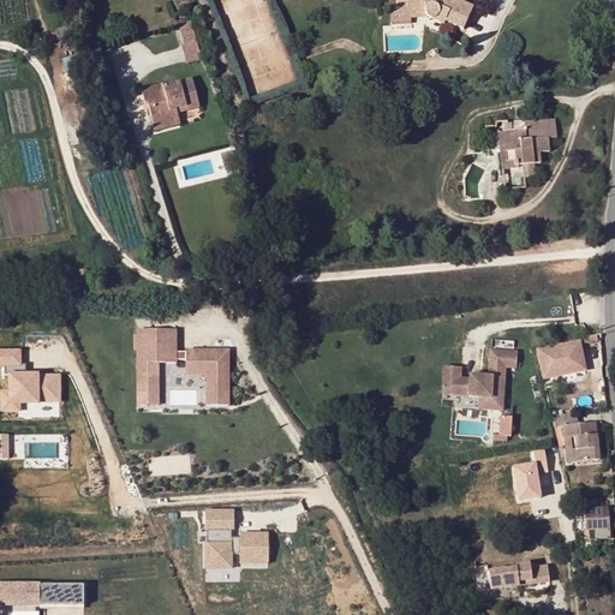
[(389,7),(390,17),(425,16),(428,18),(429,19),(431,19),(433,19),(436,17),(445,21),(463,29),(472,7),(455,0),(395,0),(396,7),(389,7)]
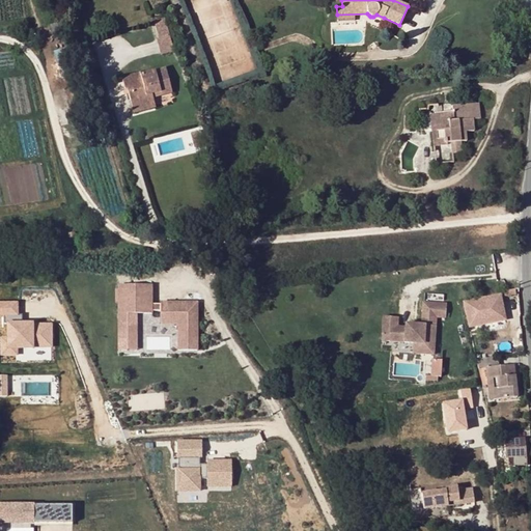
[(367,14),(337,15),(337,22),(355,22),(355,17),(369,16),(367,14)]
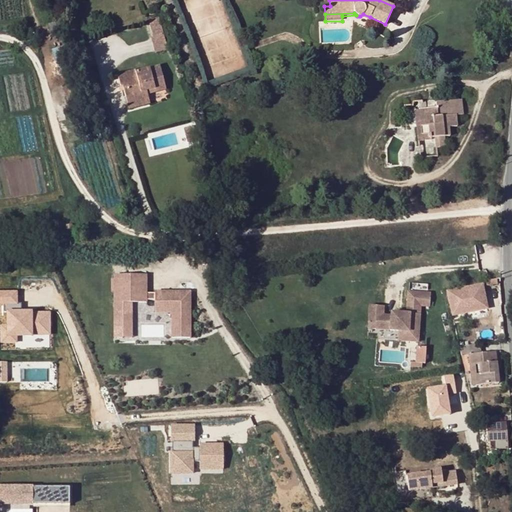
[(148,21),(152,37),(162,35),(157,18),(148,21)]
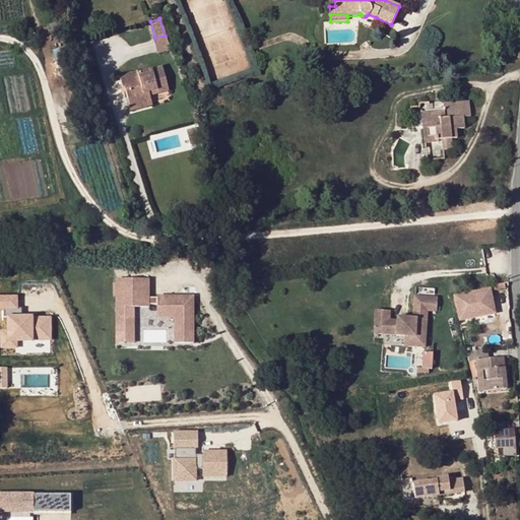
[(165,36),(154,38),(158,53),(169,51),(165,36)]
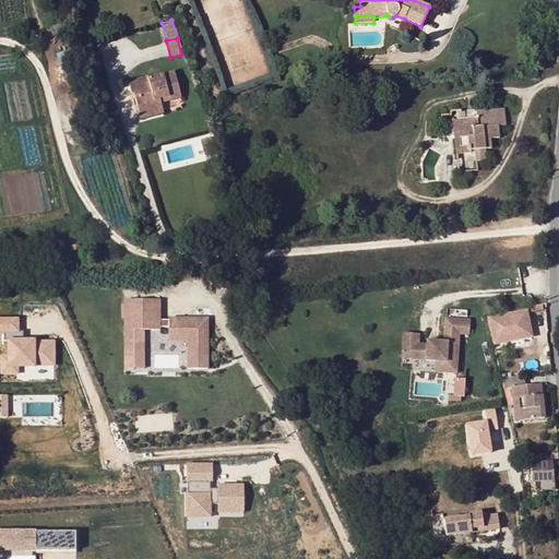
[(146,76),(128,82),(131,94),(133,93),(140,119),(164,114),(161,103),(180,97),(174,72),(147,79),(146,76)]
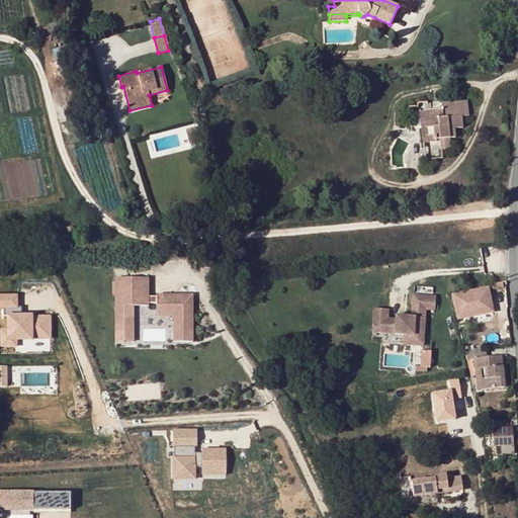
[(426,130),(422,130),(423,142),(440,140),(441,151),(450,150),(449,139),(454,138),(453,128),(463,127),(462,116),(467,115),(465,101),(441,103),(442,109),(423,111),(426,130)]
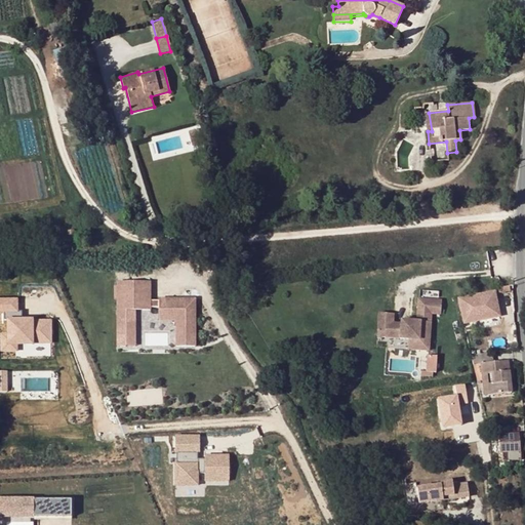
[(189,132),(192,143),(199,140),(196,130),(189,132)]
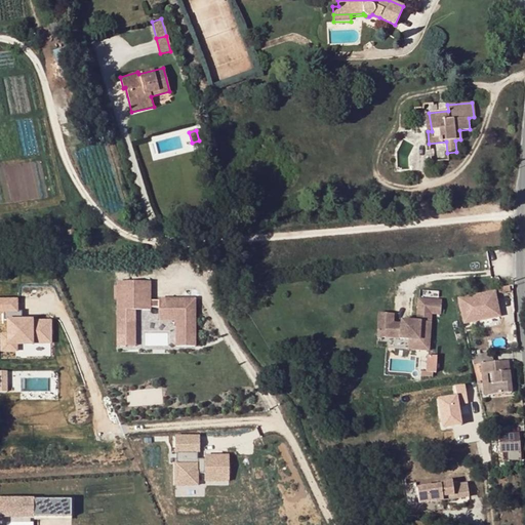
[(150,282),(118,282),(117,311),(133,311),(150,311),(150,308),(159,308),(159,321),(176,321),(176,347),(195,347),(195,306),(183,306),(183,299),(159,299),(159,300),(150,300),(150,282)]
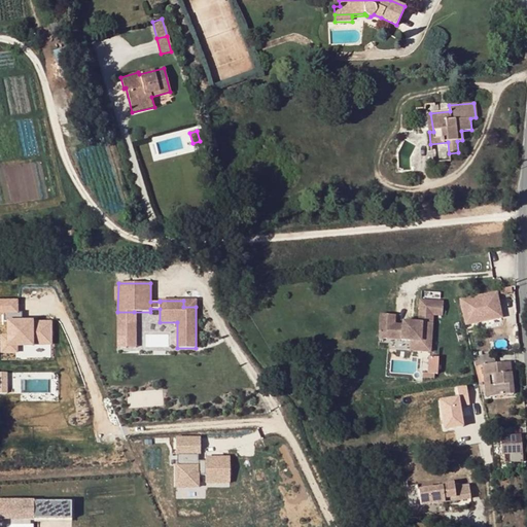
[(496,294),(460,303),(464,326),(501,320),(496,295),(514,292),(513,287),(495,291),(496,294)]
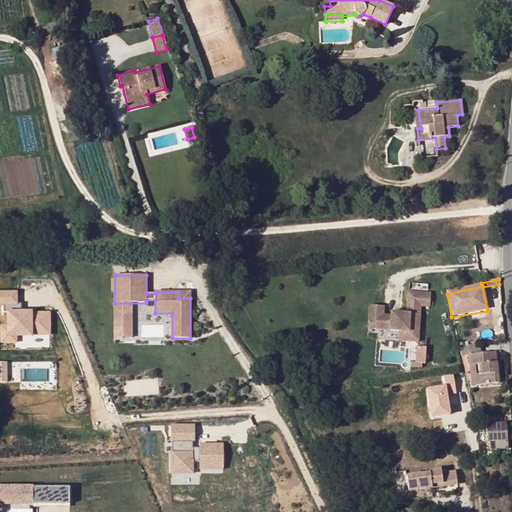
[(367,324),(379,325),(379,329),(397,331),(406,332),(406,335),(416,336),(420,304),(435,305),(436,292),(408,289),(406,310),(396,309),(396,312),(390,311),(390,312),(382,311),(383,302),(369,301),(367,324)]
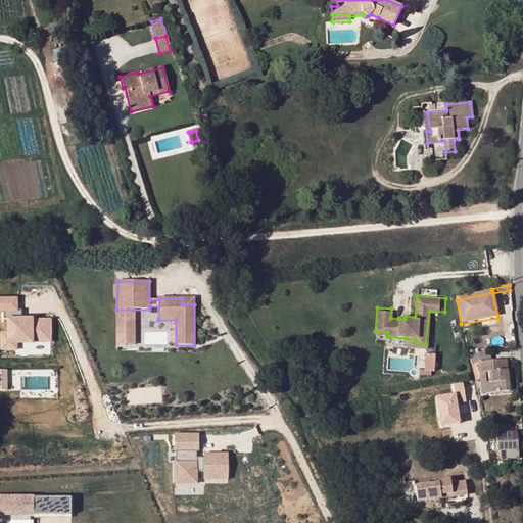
[(16,299),(0,298),(0,311),(4,311),(4,319),(7,319),(8,333),(8,344),(15,344),(33,343),(33,342),(51,342),(50,320),(32,321),(32,319),(22,319),(17,319),(16,311),(16,299)]
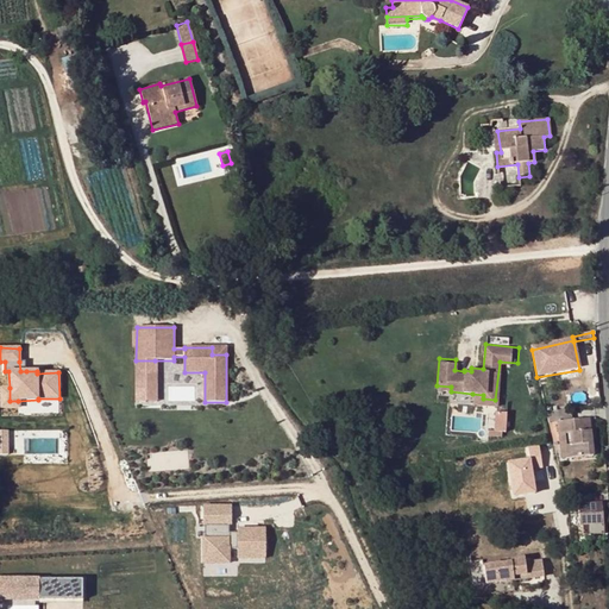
[(155,360),(136,360),(136,382),(144,382),(144,397),(145,397),(145,402),(155,402),(155,360)]
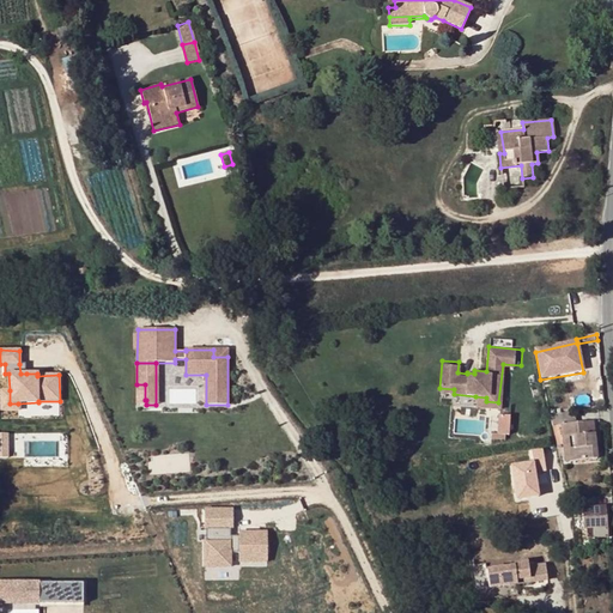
[(10,390),(0,390),(0,410),(18,411),(18,404),(10,404),(10,390)]
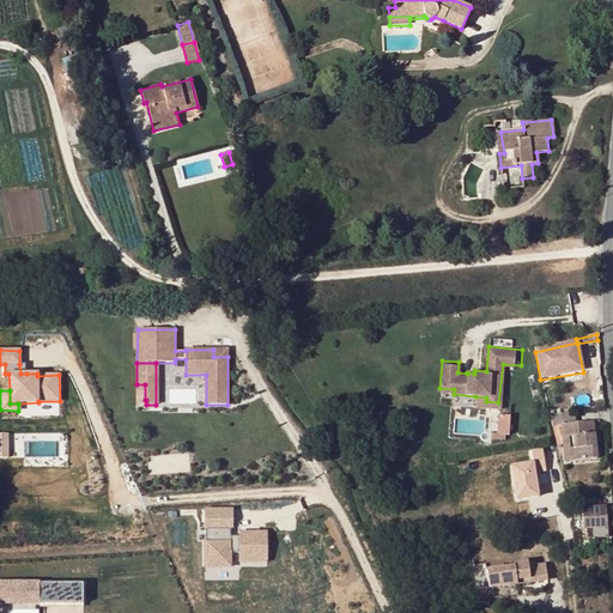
[(486,398),(475,396),(475,404),(498,406),(498,402),(486,401),(486,398)]
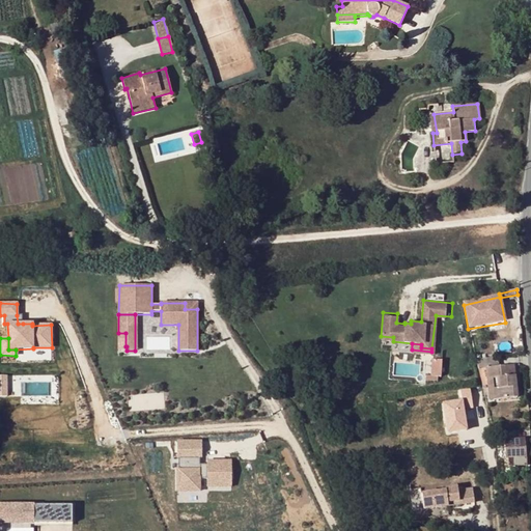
[(482,359),(474,360),(476,370),(487,369),(500,367),(499,357),(485,359),(482,359)]
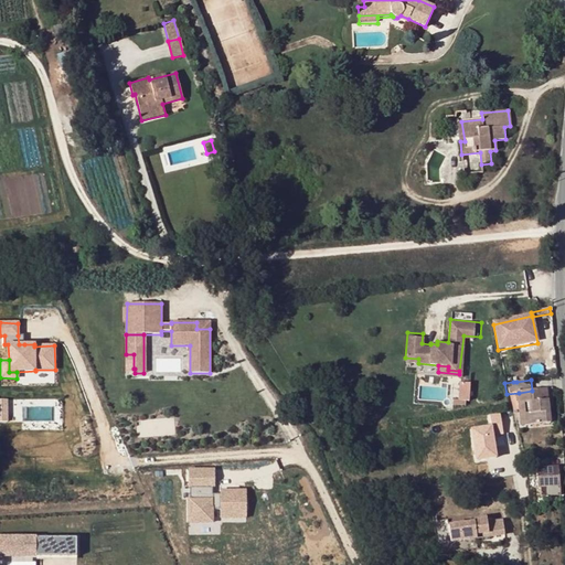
[(467,386),(456,385),(454,401),(461,402),(465,402),(467,386)]
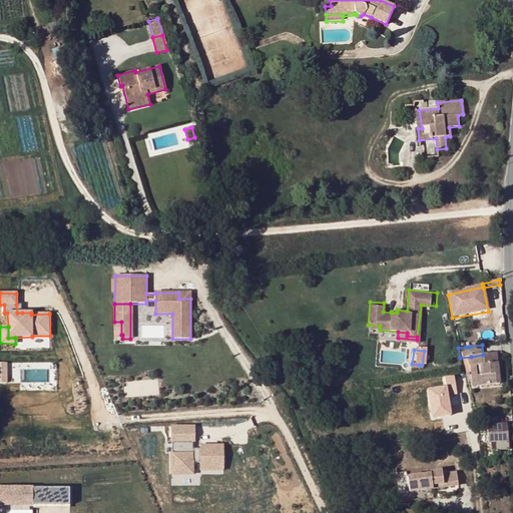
[(483,355),(471,357),(476,387),(499,385),(495,353),(483,355)]
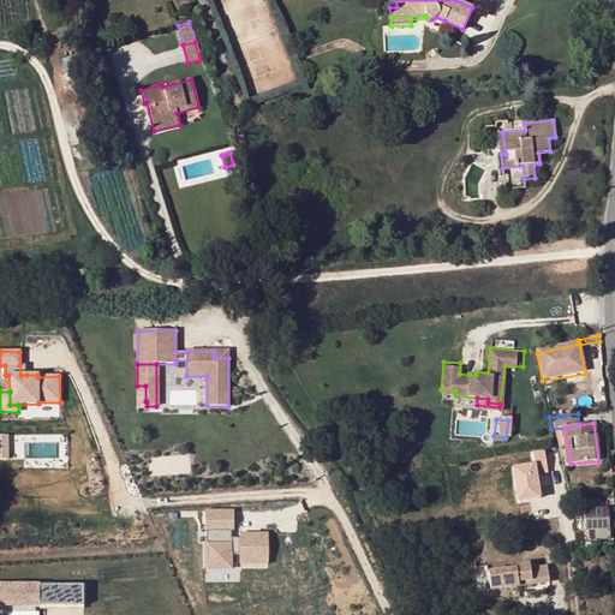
[(535,461),(512,465),(517,501),(541,497),(537,473),(549,471),(545,448),(533,449),(535,461)]
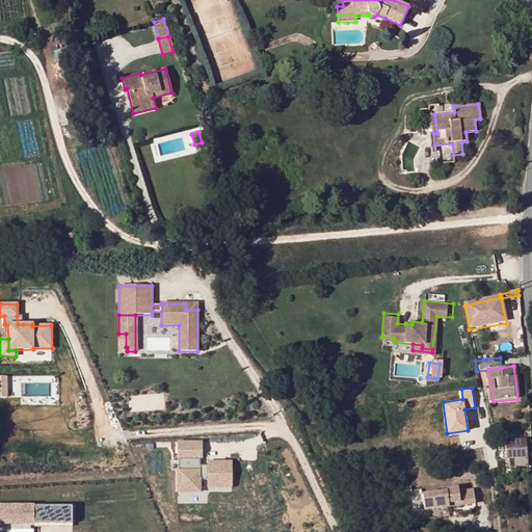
[(526,440),(504,441),(505,459),(508,459),(508,467),(527,466),(526,440)]
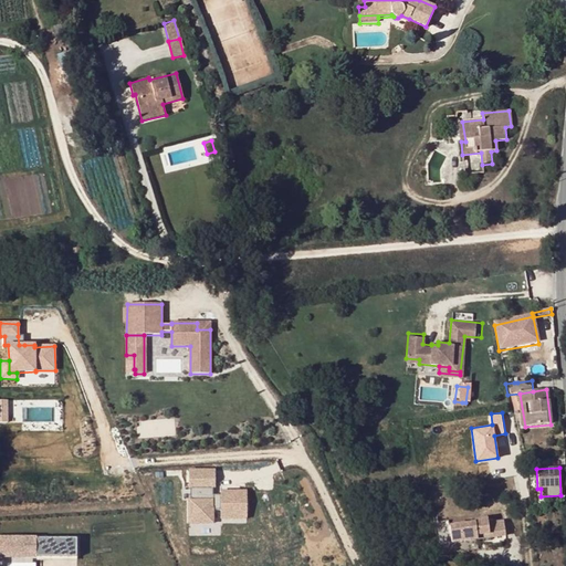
[(216,489),(216,471),(189,471),(189,489),(190,489),(190,500),(189,500),(189,524),(213,524),(213,511),(221,511),(221,519),(247,519),(247,492),(221,492),(221,495),(213,495),(213,489),(216,489)]
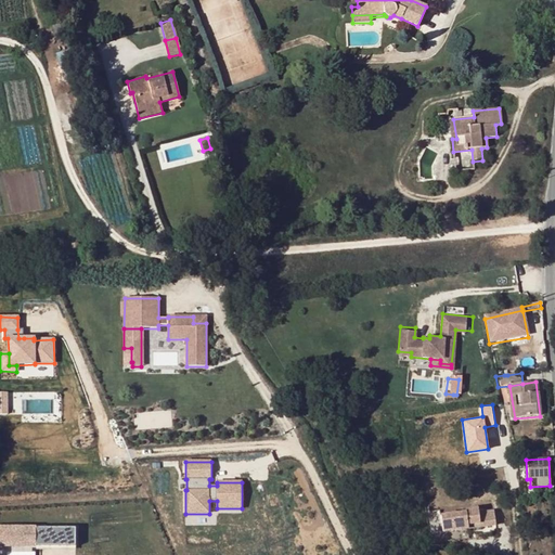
[(441,533),(467,529),(466,526),(478,524),(479,528),(494,525),(492,512),(477,514),(476,510),(464,512),(464,513),(439,517),(441,533)]
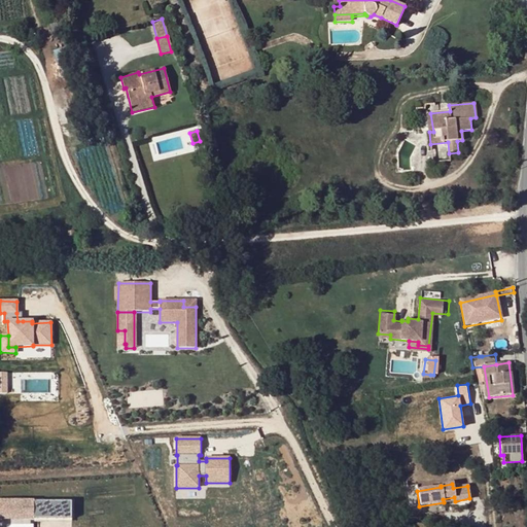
[(72,501),(0,500),(0,520),(72,521),(72,501)]
